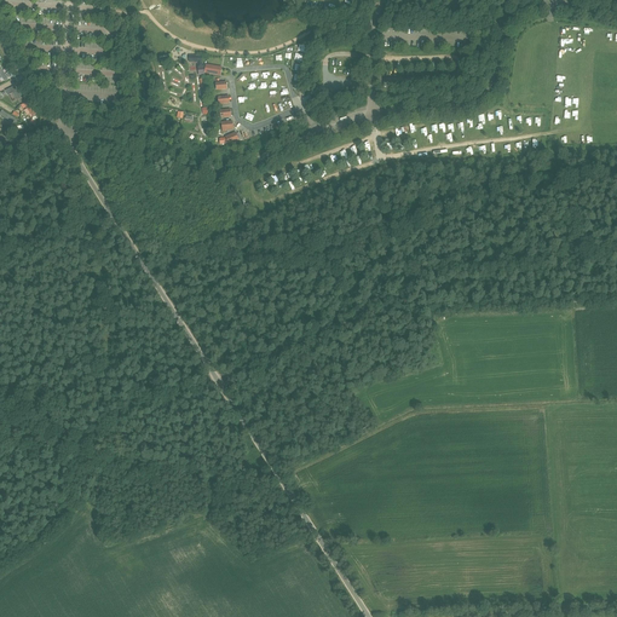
[(196,59),(196,64),(200,63),(200,53),(188,53),(188,57),(188,59),(196,59)]
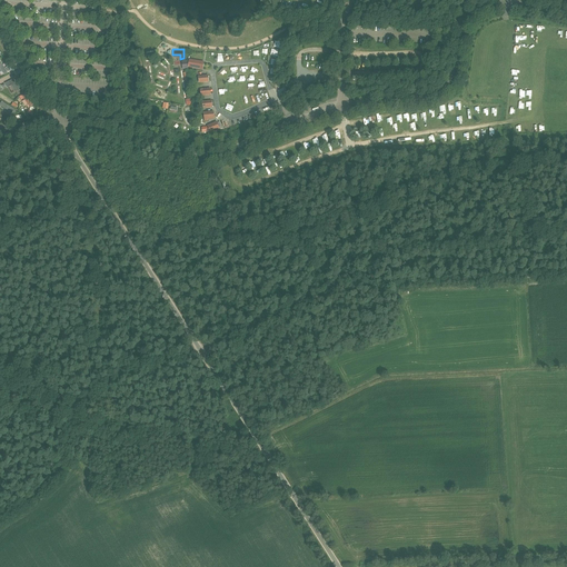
[(200,67),(201,60),(187,58),(186,65),(200,67)]
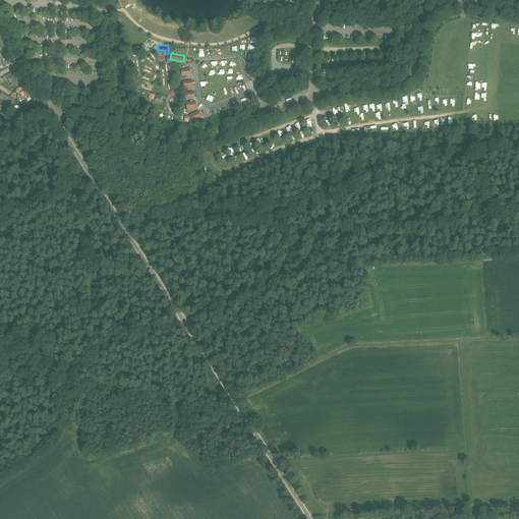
[(11,71),(2,75),(4,77),(4,79),(7,78),(9,76),(10,79),(12,82),(16,80),(11,71)]
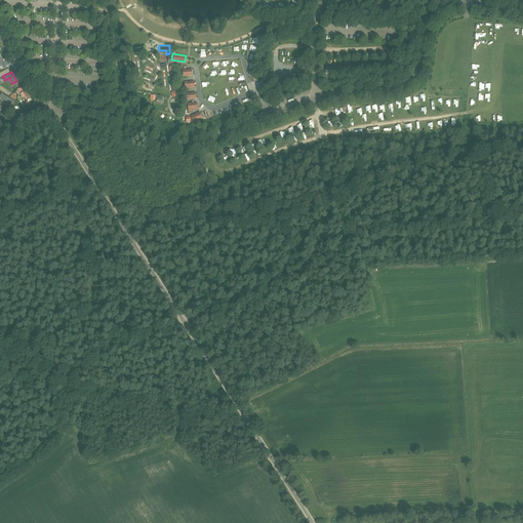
[(22,84),(18,86),(26,97),(30,95),(22,84)]
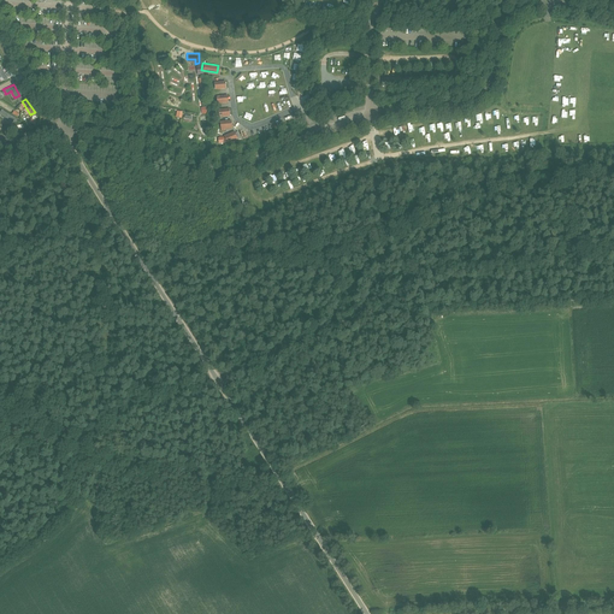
[(13,117),(0,108),(0,113),(6,118),(4,122),(9,124),(11,122),(13,117)]
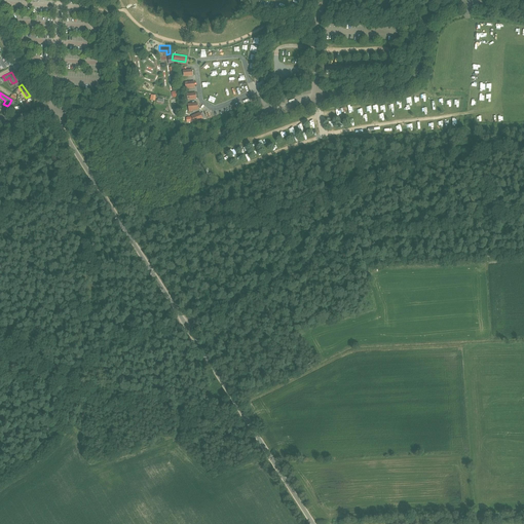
[(189,114),(192,120),(201,117),(198,110),(189,114)]
